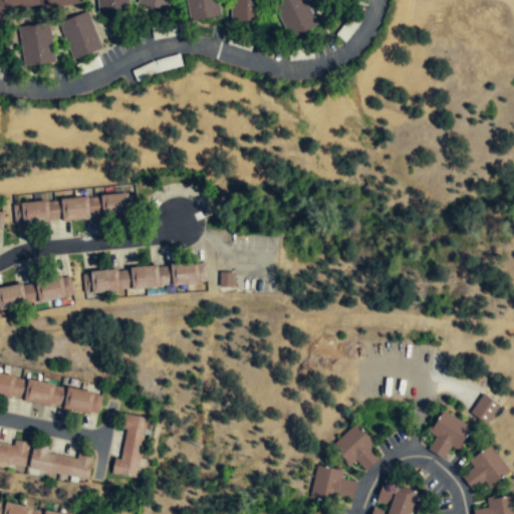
[(0,0),(0,22),(9,22),(8,13),(81,4),(80,0),(0,0)]
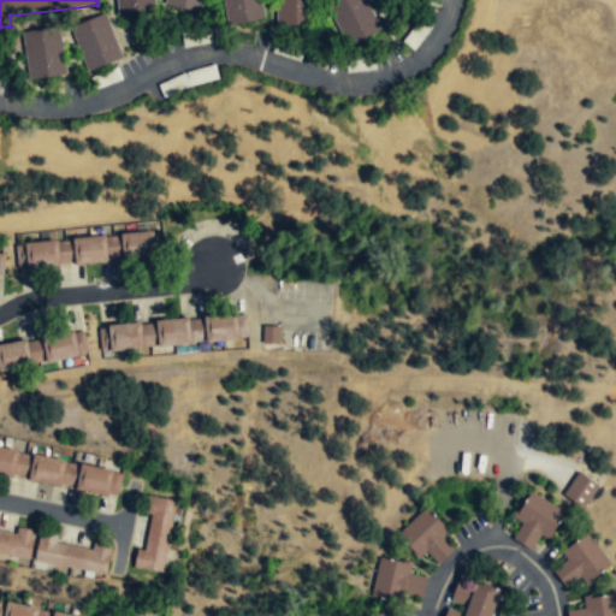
[(114,0),(116,15),(154,13),(153,0),(114,0)]
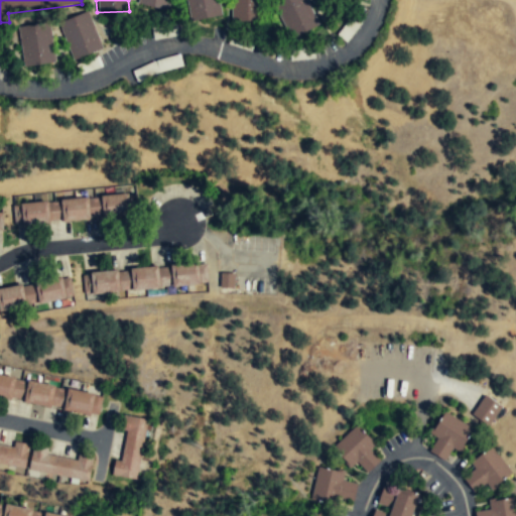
[(170,12),(172,0),(139,0),(138,7),(170,12)]
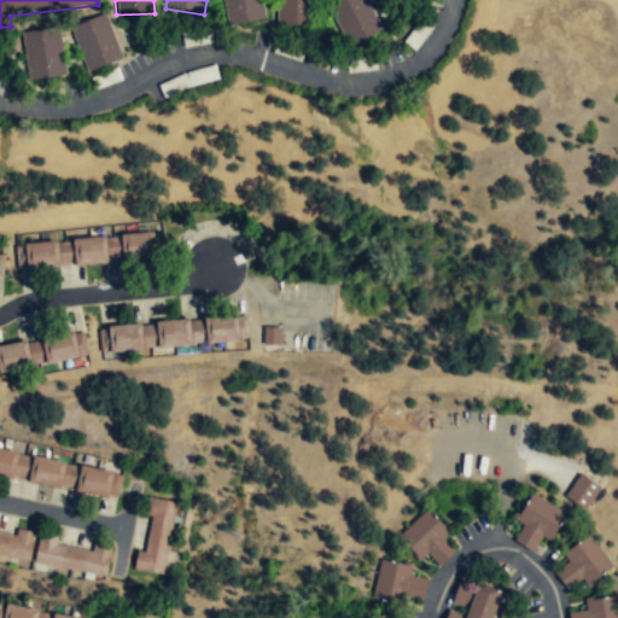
[(225,0),(228,25),(263,21),(261,0),(225,0)]
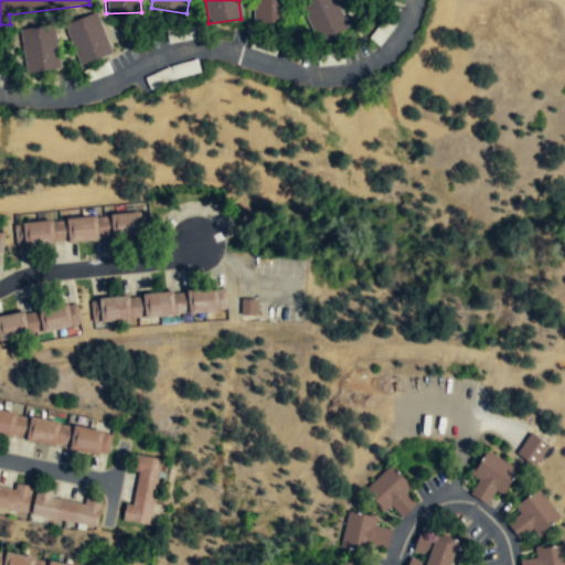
[(287,25),(287,0),(253,0),(253,25),(287,25)]
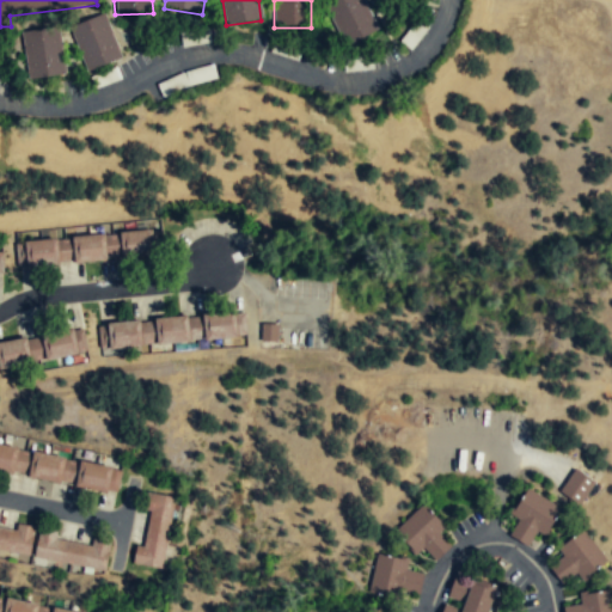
[(328,0),(325,1),(346,47),(378,32),(362,0),(328,0)]
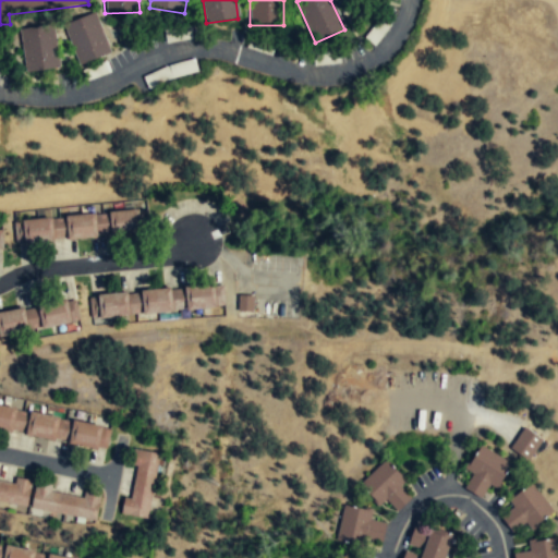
[(109,55),(96,12),(63,23),(76,64),(109,55)]
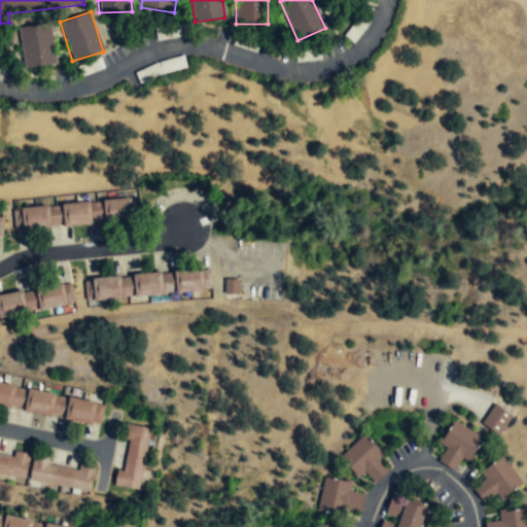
[(24,69),(55,66),(50,25),(20,28),(24,69)]
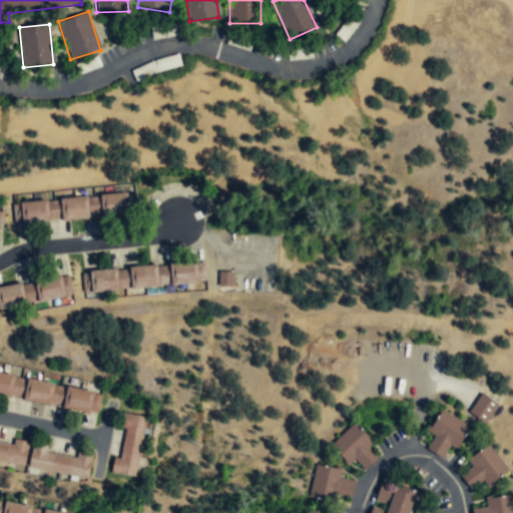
[(128,216),(126,194),(11,202),(13,224),(128,216)]
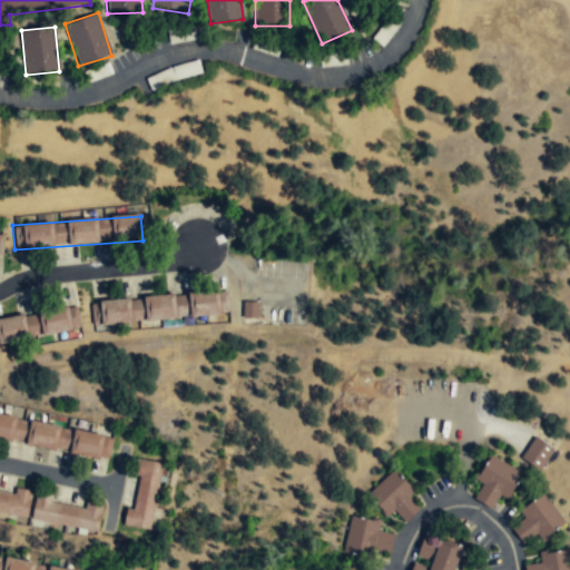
[(89,302),(91,326),(229,315),(227,292),(89,302)]
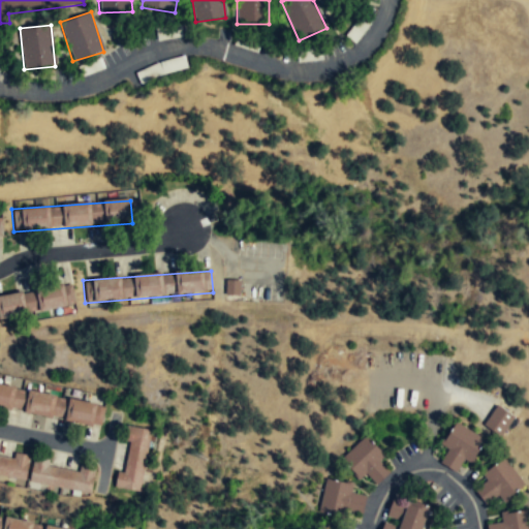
[(224,294),(239,296),(240,280),(225,279),(224,294)]
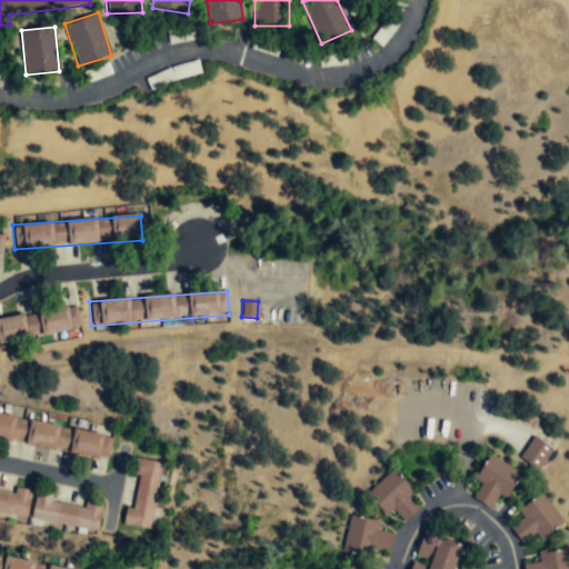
[(79,331),(78,309),(30,313),(32,335),(79,331)]
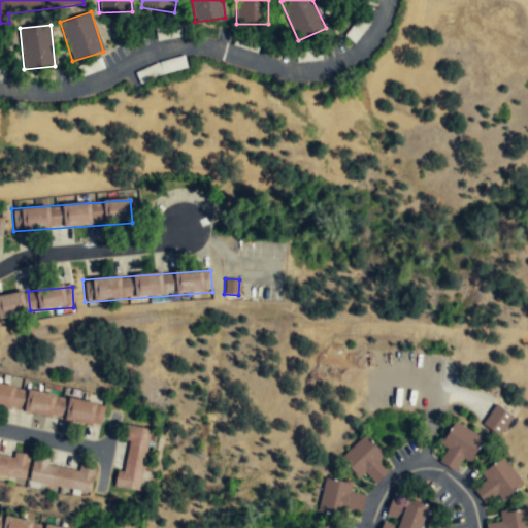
[(104,402),(0,387),(0,409),(101,424),(104,402)]
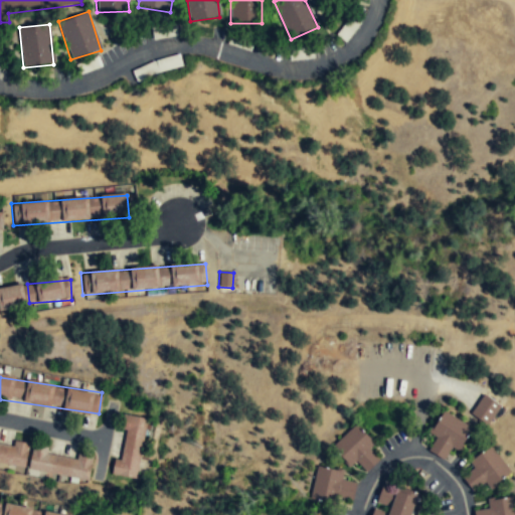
[(470,414),(487,426),(501,407),(483,395),(470,414)]
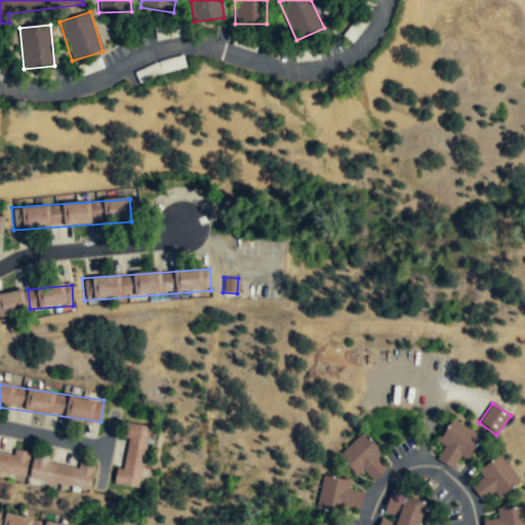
[(459,455),(468,460),(481,436),(452,420),(432,457),(452,468),(459,455)]
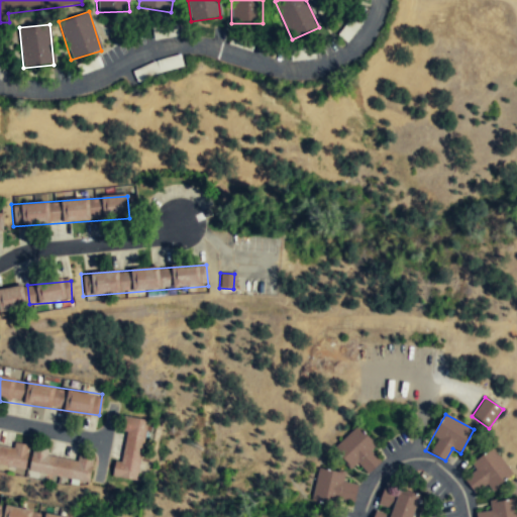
[(137,482),(146,421),(126,417),(116,478),(137,482)]
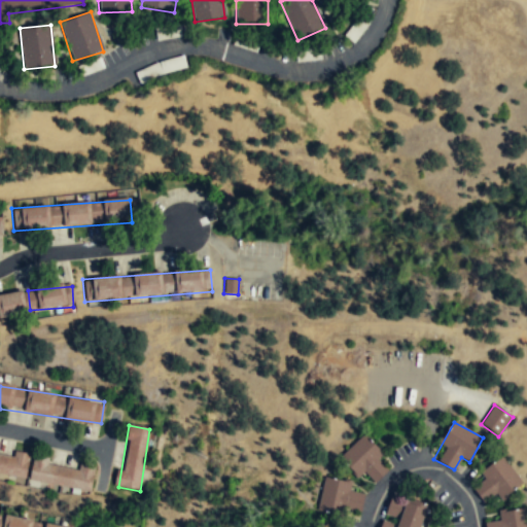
[(387,470),(377,459),(382,454),(363,435),(341,457),(370,487),(387,470)]
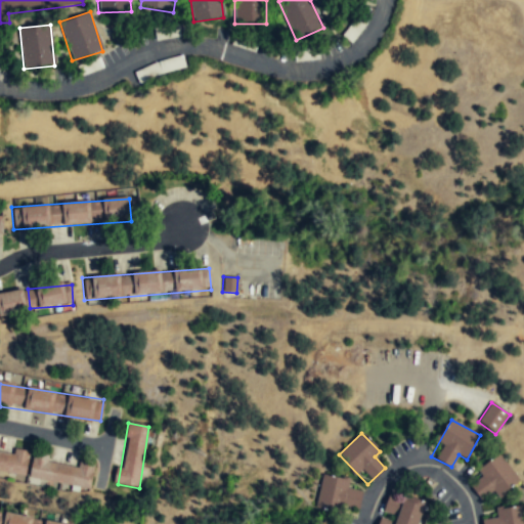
[(0,472),(89,490),(94,466),(80,463),(79,466),(31,456),(32,452),(12,448),(11,453),(0,450),(0,472)]
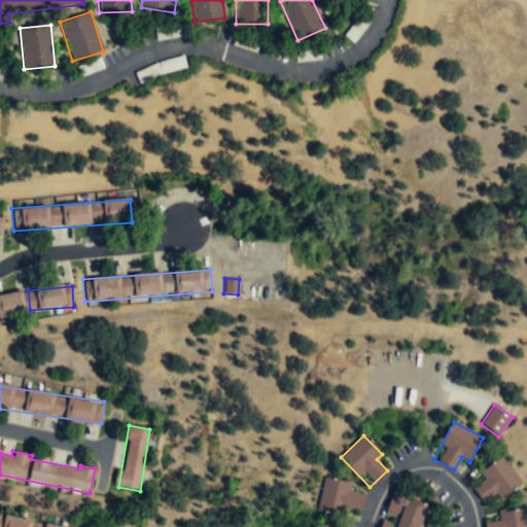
[(485,482),(475,488),(483,501),(495,493),(499,500),(522,486),(503,457),(480,472),(485,482)]
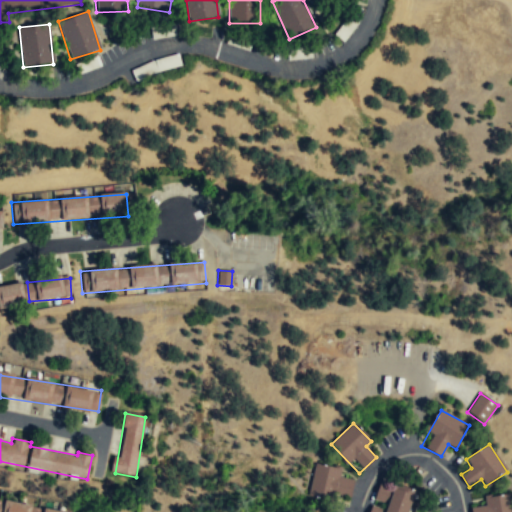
[(343,471),(315,464),(308,494),(348,504),(353,481),(342,478),(343,471)]
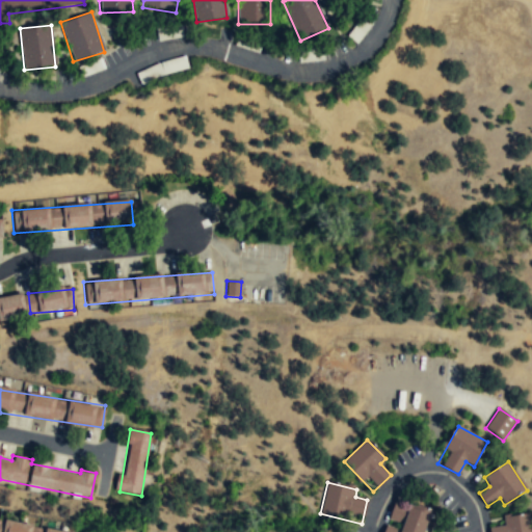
[(424,531),(431,511),(395,500),(388,524),(387,524),(383,531),(424,531)]
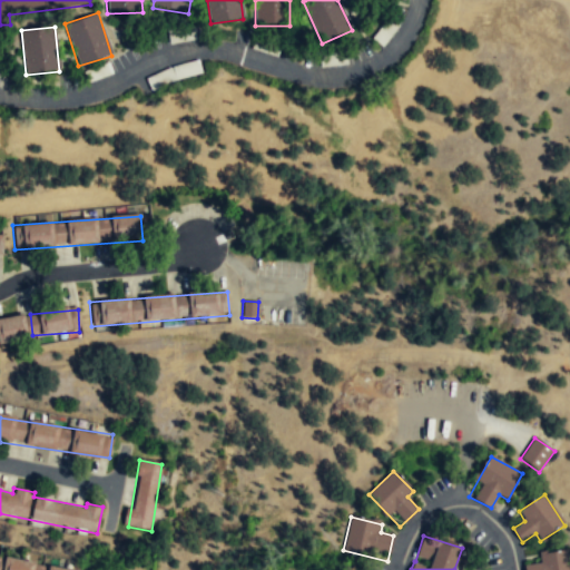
[(569,569),(569,550),(539,553),(540,563),(526,566),(526,569),(569,569)]
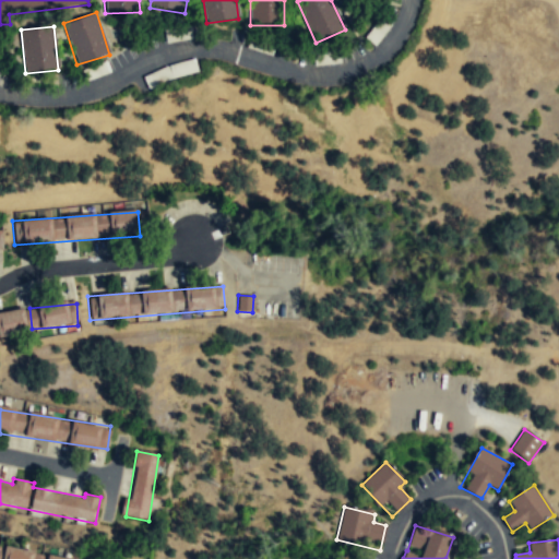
[(0,558),(69,558),(0,546),(0,558)]
